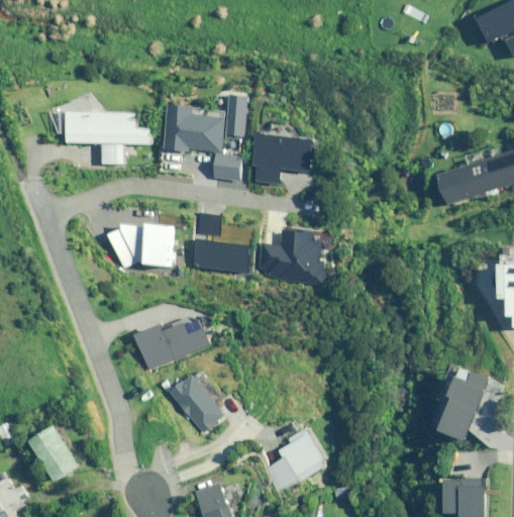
[(513,0),(477,19),(488,42),(502,36),(512,57),(513,55),(513,0)]
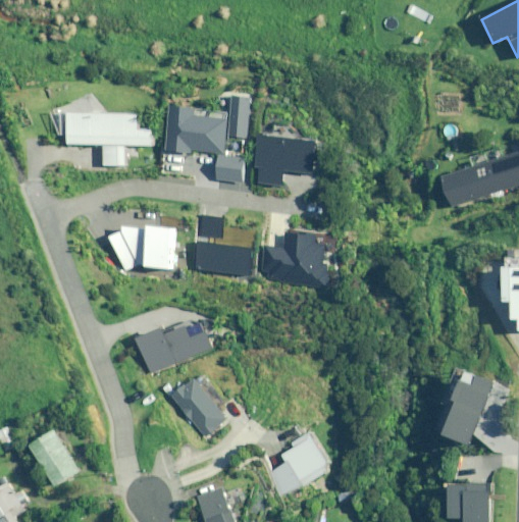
[(228,135),(245,137),(251,87),(235,85),(231,110),(228,135)]
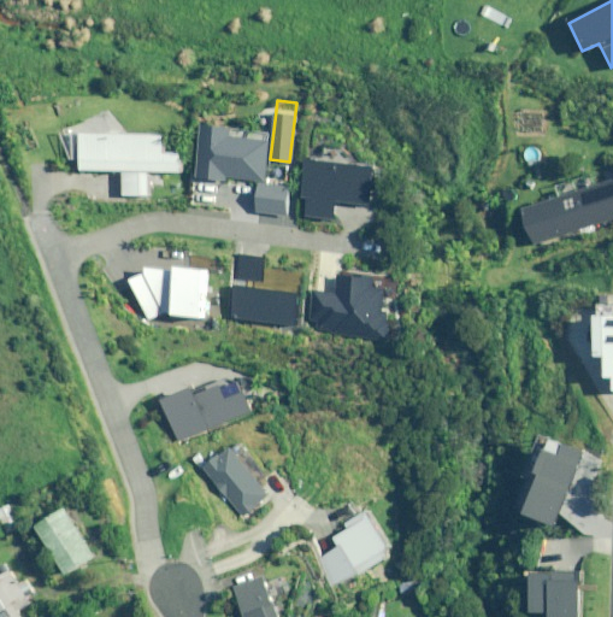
[(228,172),(267,177),(270,159),(273,130),(231,124),(231,118),(201,115),(194,172),(227,176),(228,172)]
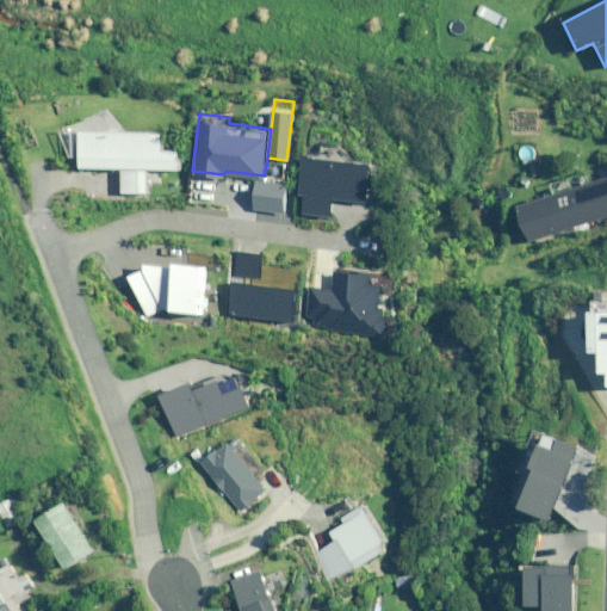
[(160,148),(161,134),(76,130),(76,152),(80,152),(79,167),(121,170),(119,192),(144,193),(146,170),(177,171),(177,149),(160,148)]
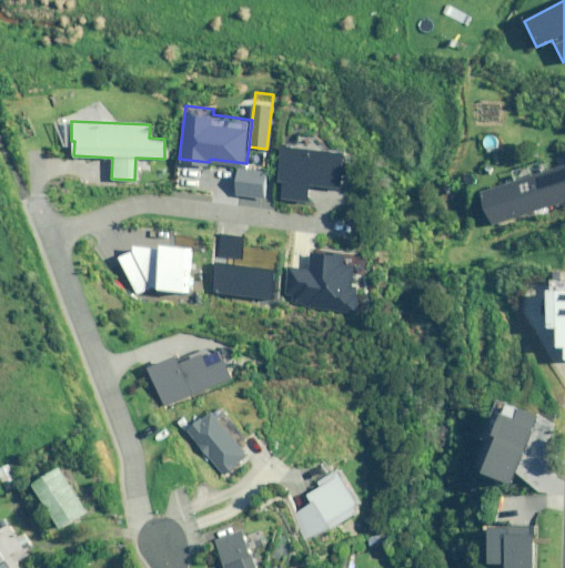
[(344,154),(281,146),(278,178),(284,179),(282,199),(308,202),(310,184),(340,188),(344,154)]
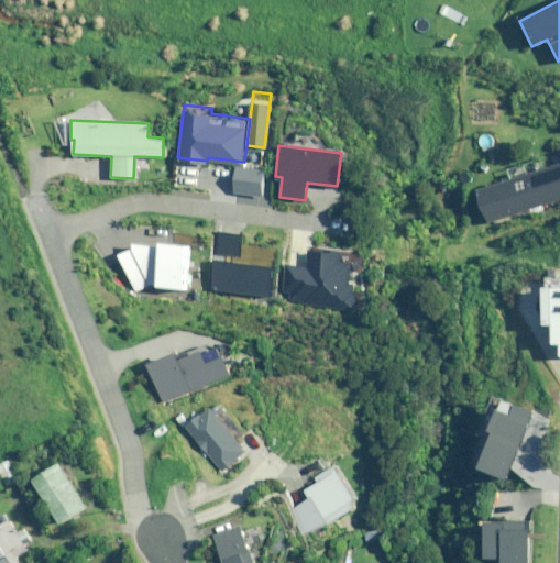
[(559,198),(559,163),(474,190),(485,223),(559,198)]
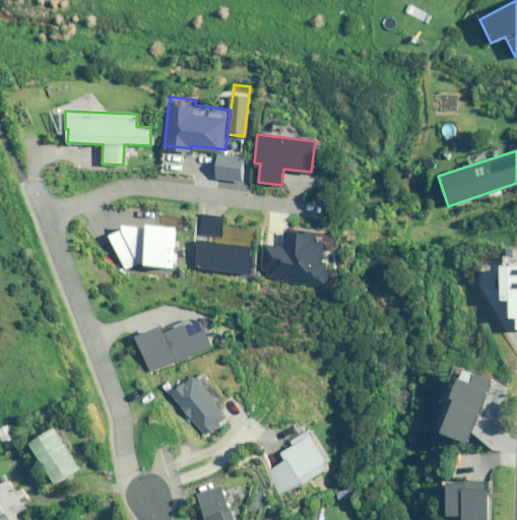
[(244,155),(217,152),(214,176),(241,179),(244,155)]
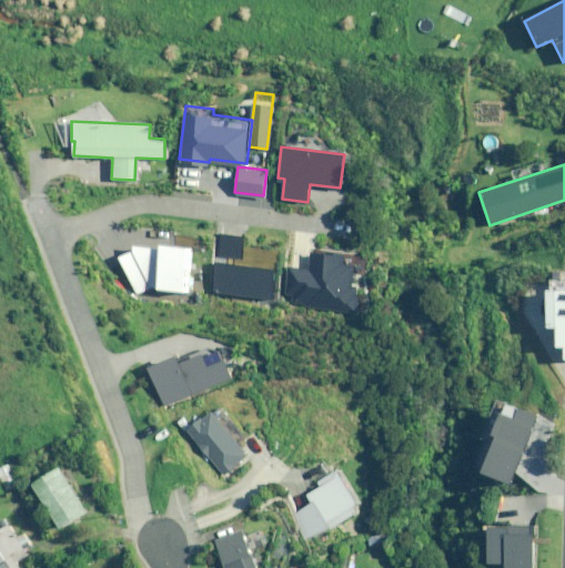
[(242,237),(215,234),(208,292),(270,300),(273,270),(239,265),(242,237)]
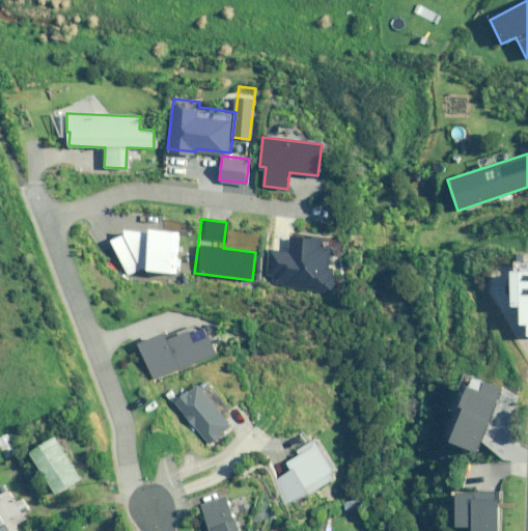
[(149,228),(149,232),(124,229),(123,234),(110,239),(122,277),(136,269),(146,270),(169,272),(173,231),(149,228)]
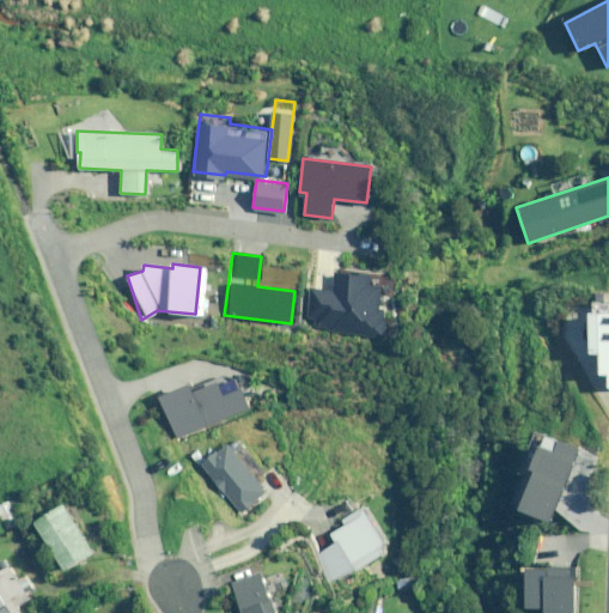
[(312,285),(306,323),(382,334),(388,295),(370,292),(373,271),(333,266),(330,287),(312,285)]
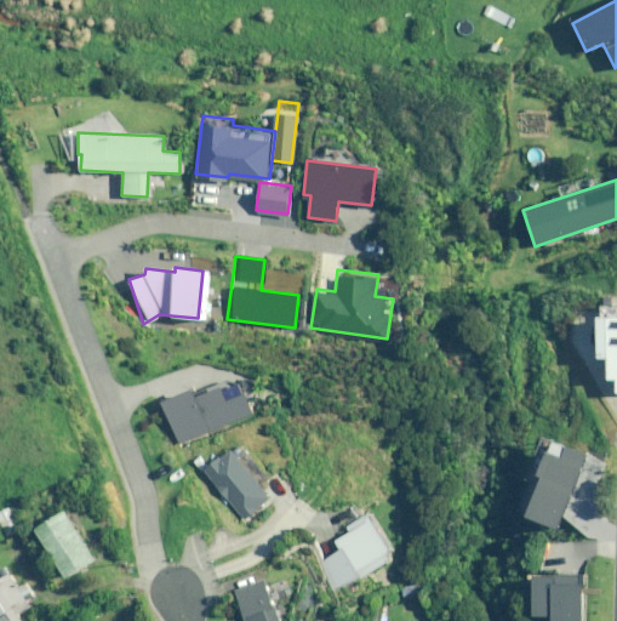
[(616,317),(604,317),(601,358),(611,358),(610,379),(616,379),(616,317)]
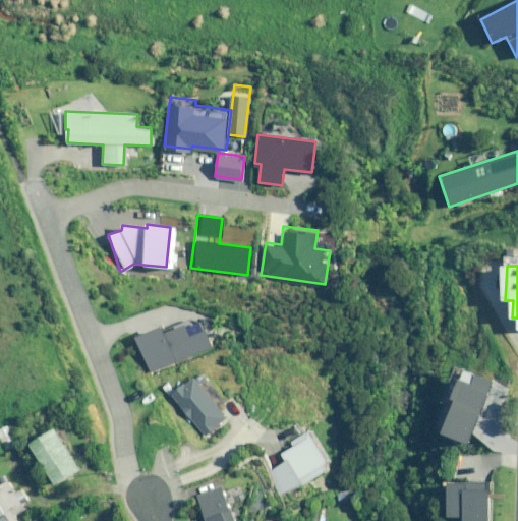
[(189,337),(185,326),(164,334),(162,328),(135,338),(149,371),(212,348),(205,331),(189,337)]
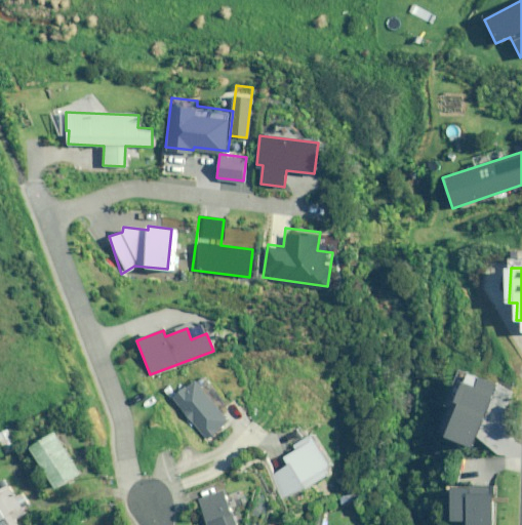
[(447,398),(445,403),(447,404),(436,433),(472,447),(497,386),(462,370),(457,379),(455,377),(447,398)]
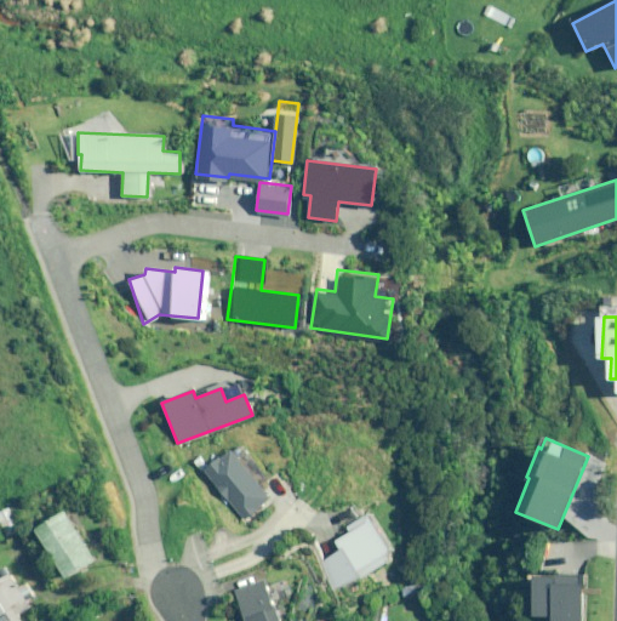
[(260,468),(240,442),(204,469),(243,520),(269,500),(251,476),(260,468)]
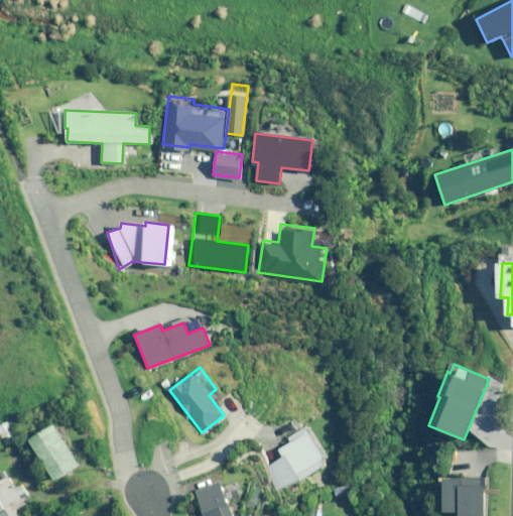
[(19,439),(9,421),(0,426),(0,429),(8,444),(19,439)]
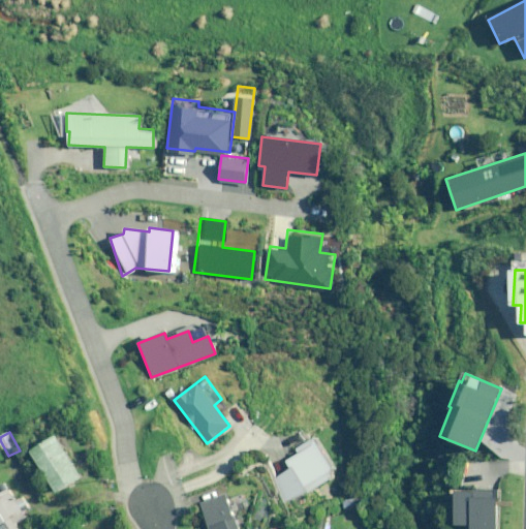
[(83,477),(58,436),(33,450),(58,492),(83,477)]
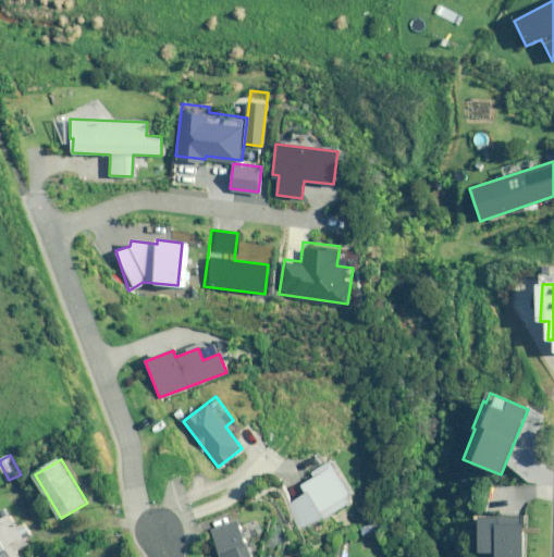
[(355,505),(333,459),(311,470),(315,479),(280,494),(297,532),(355,505)]
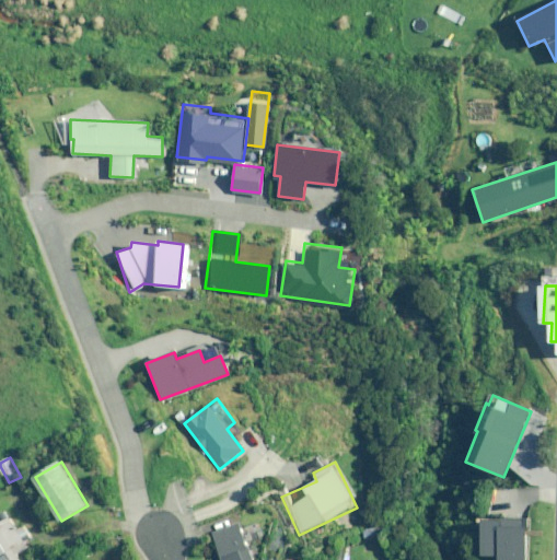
[(27,546),(9,517),(0,523),(0,556),(2,559),(20,559),(16,553),(27,546)]
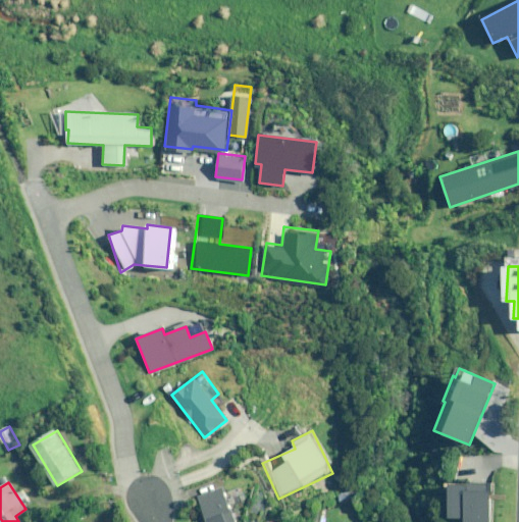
[(487,521),(489,483),(445,482),(444,521),(456,521),(456,518),(464,518),(464,521),(487,521)]
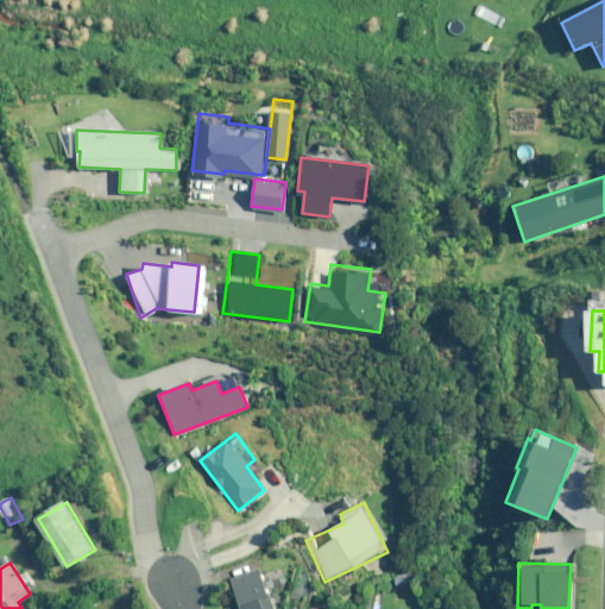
[(276,608),(262,571),(233,582),(244,608),(276,608)]
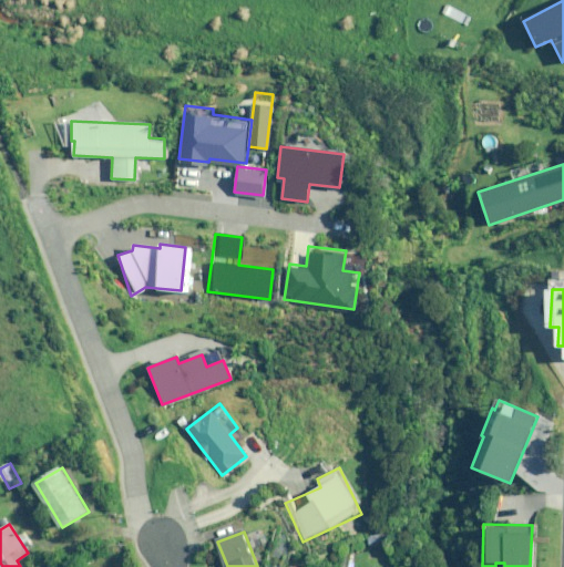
[(379,540),(377,533),(361,537),(363,545),(379,540)]
